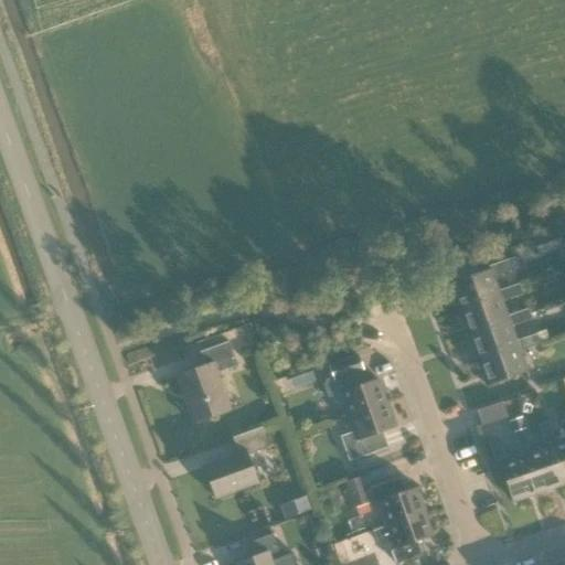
[(533,241),(539,256),(564,247),(557,231),(533,241)]
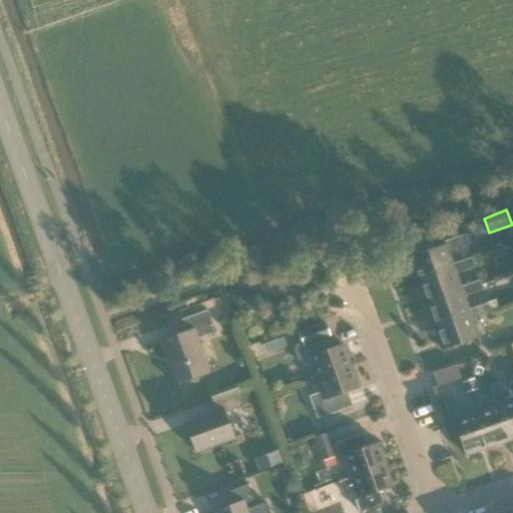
[(417,281),(453,269),(452,266),(448,252),(466,246),(463,236),(444,243),(446,246),(409,260),(417,281)]
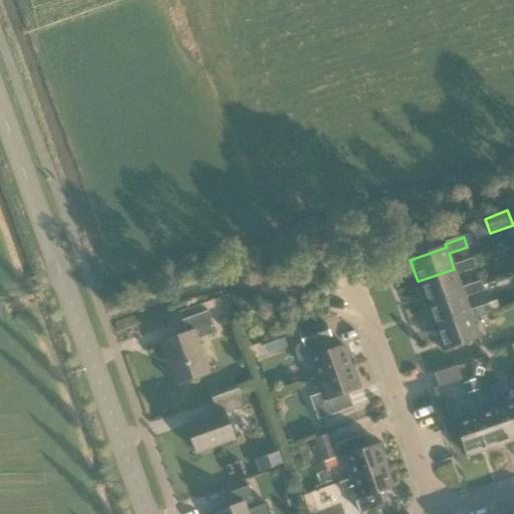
[(418,281),(426,304),(463,292),(462,289),(457,276),(475,269),(472,259),(453,266),(454,269),(418,281)]
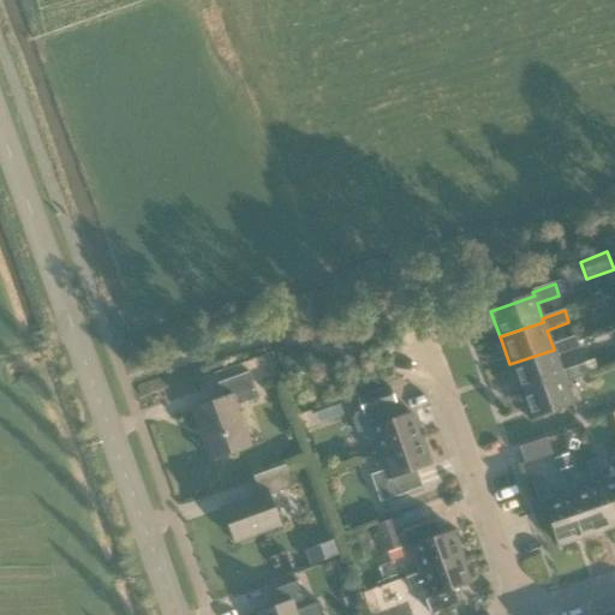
[(554,350),(509,364),(519,392),(520,392),(563,376),(562,372),(556,356),(578,348),(574,338),(553,346),(554,350)]
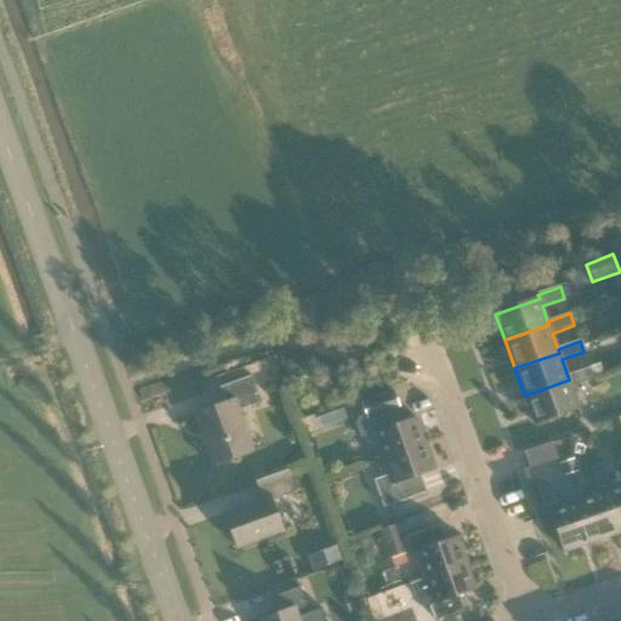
[(525,396),(524,396),(534,425),(580,409),(571,387),(593,380),(590,369),(568,376),(569,380),(525,396)]
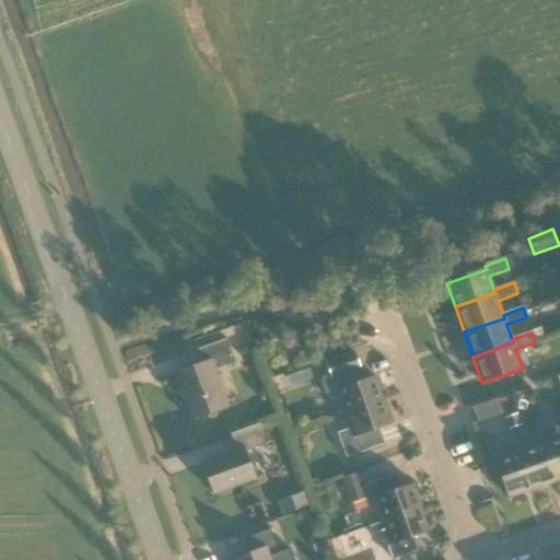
[(216,370),(236,362),(228,339),(199,349),(203,363),(174,374),(191,420),(229,406),(216,370)]
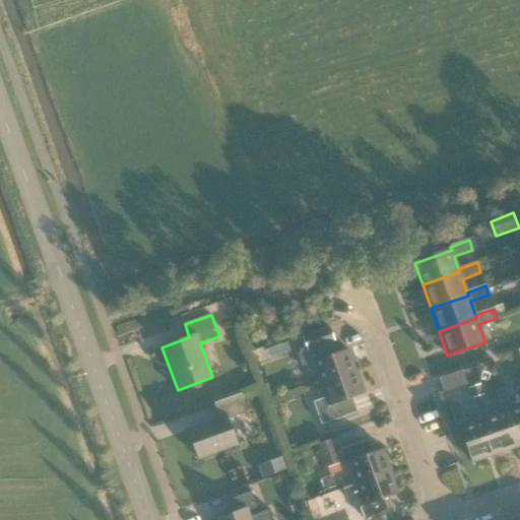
[(317,371),(321,383),(355,371),(347,347),(336,351),(332,341),(334,341),(329,328),(303,337),(307,349),(298,352),(303,368),(307,366),(307,368),(308,370),(310,372),(312,373),(315,372),(317,371)]
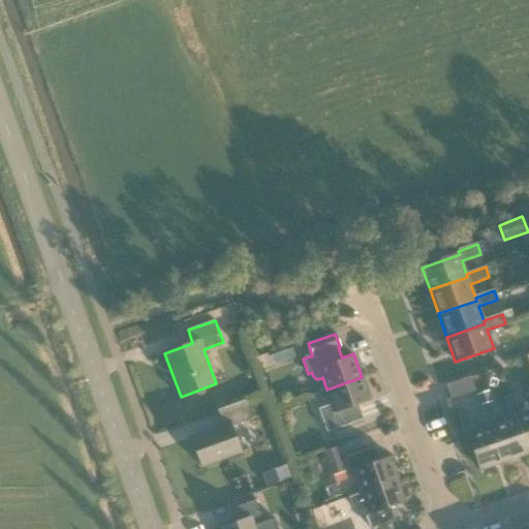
[(362,377),(327,390),(331,403),(324,405),(320,413),(327,431),(364,417),(359,403),(369,399),(362,377)]
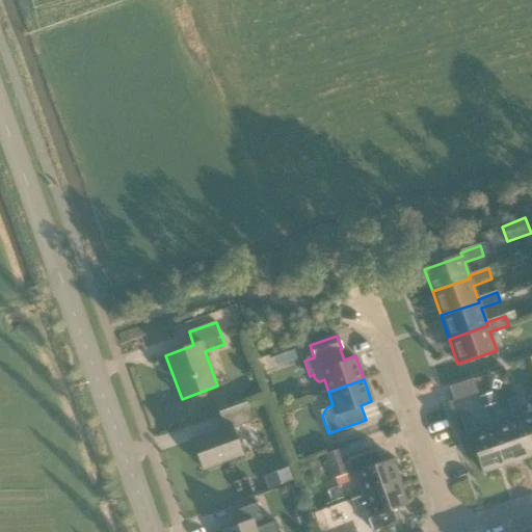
[(454,401),(478,394),(473,379),(449,388),(454,401)]
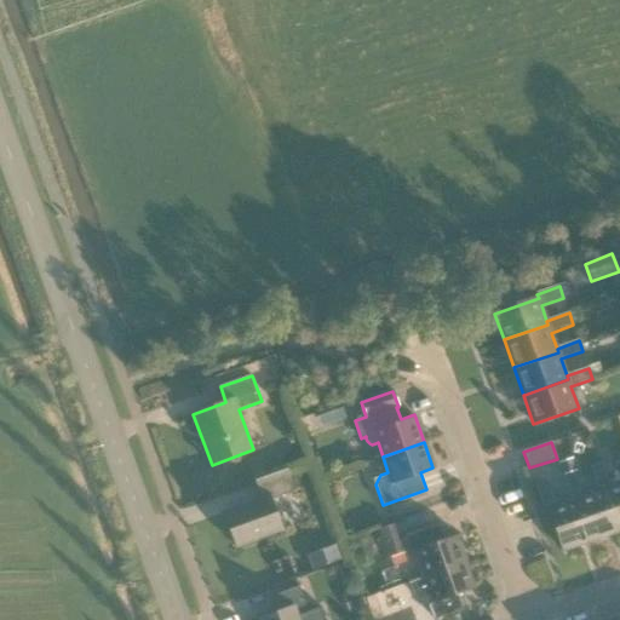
[(574,471),(577,471),(572,459),(558,464),(562,476),(563,475),(574,471)]
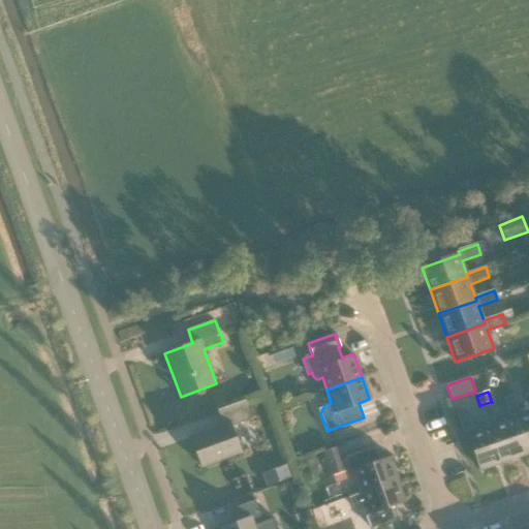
[(510,416),(515,415),(527,454),(528,453),(528,410),(520,413),(514,395),(504,398),(510,416)]
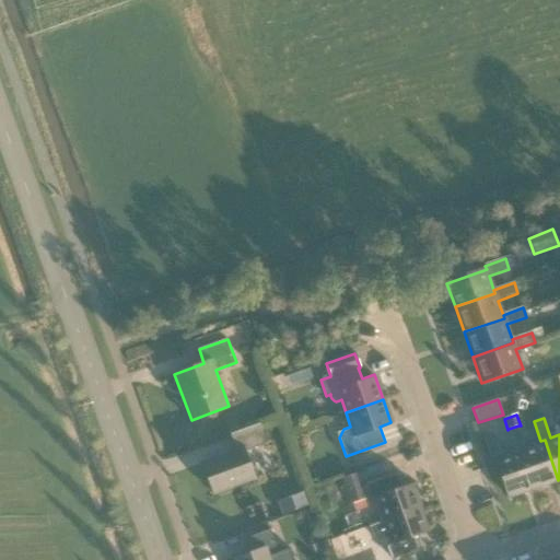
[(246,451),(267,443),(260,423),(231,434),(236,451),(201,463),(212,493),(256,478),(246,451)]
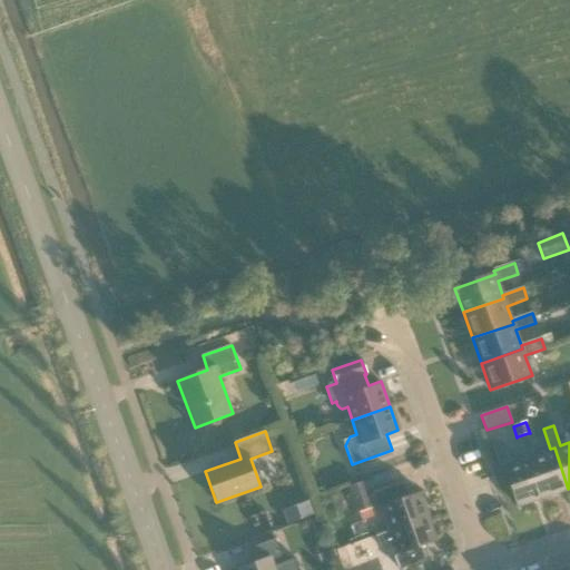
[(518,436),(526,459),(529,458),(542,498),(568,489),(554,448),(550,449),(534,454),(528,433),(518,436)]
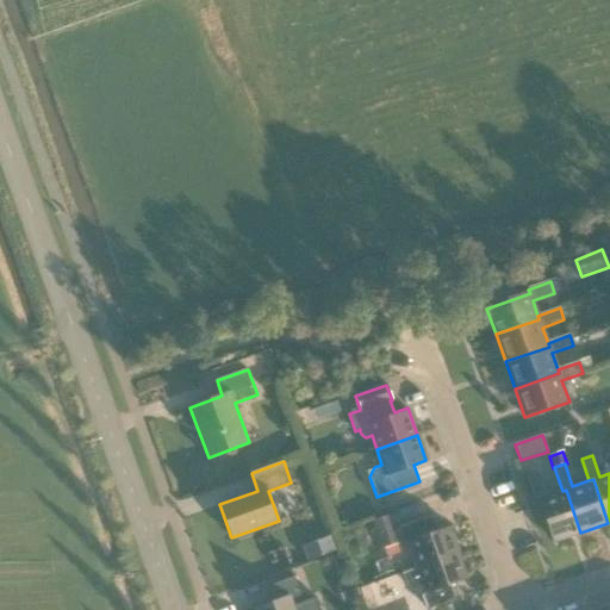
[(580,533),(566,490),(562,491),(546,496),(539,473),(528,477),(535,499),(540,498),(554,541),(580,533)]
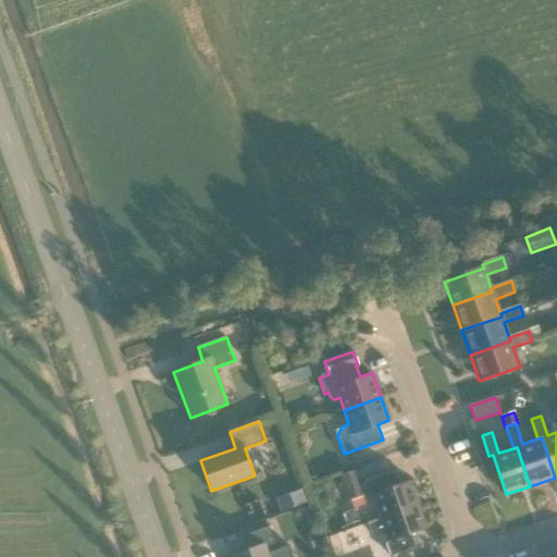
[(363,496),(355,471),(342,475),(350,500),(363,496)]
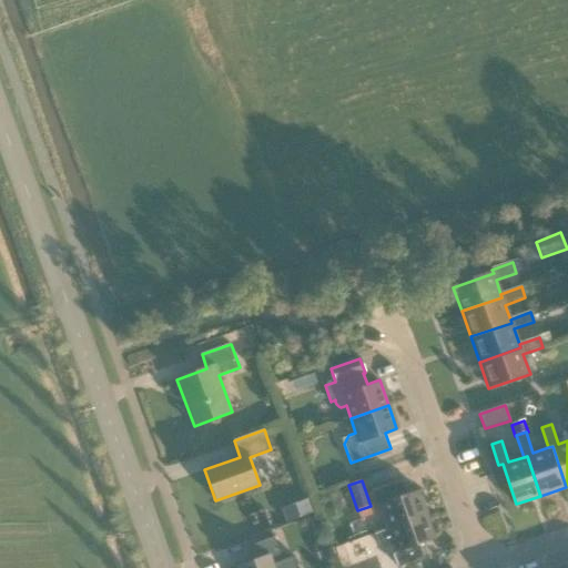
[(379,503),(388,528),(426,515),(417,489),(406,493),(402,480),(373,490),(377,504),(379,503)]
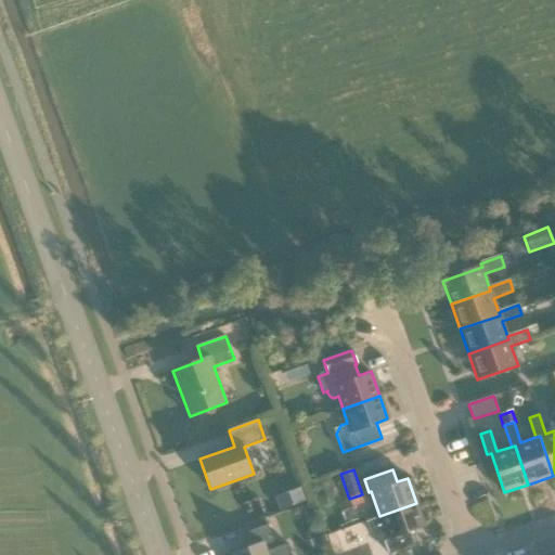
[(341,490),(340,490),(337,480),(332,482),(338,500),(345,498),(341,490)]
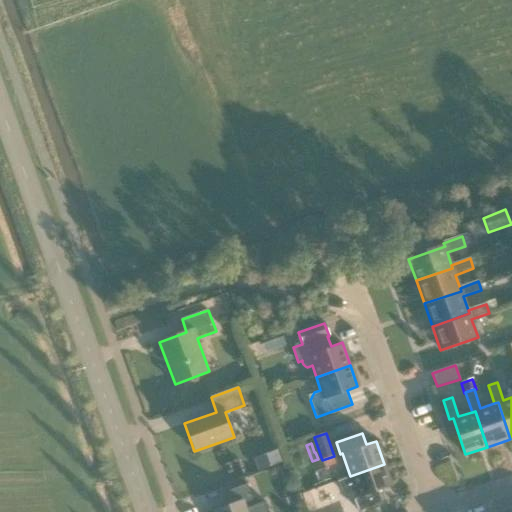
[(264,455),(268,467),(281,462),(276,451),(264,455)]
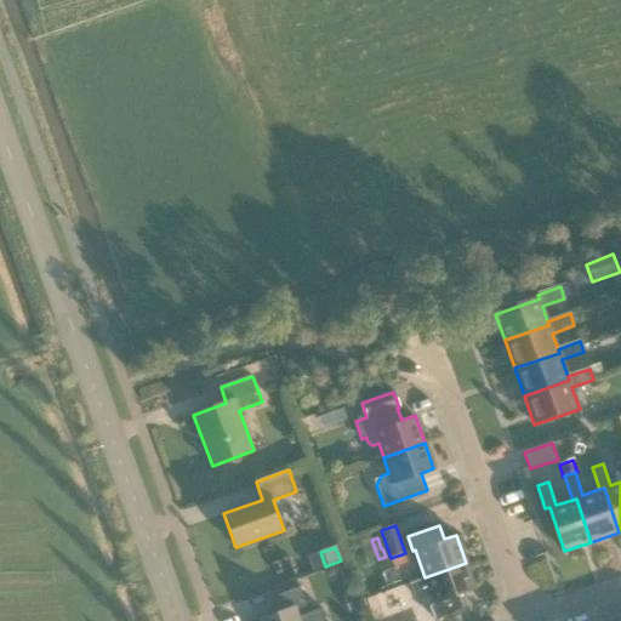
[(466,563),(425,577),(409,584),(415,598),(419,599),(432,594),(434,603),(429,604),(436,619),(468,608),(462,593),(476,588),(466,563)]
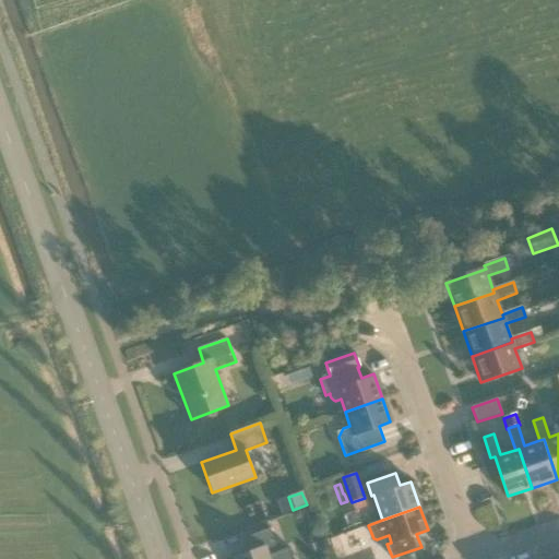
[(270,558),(270,556),(278,552),(271,530),(247,537),(251,551),(234,558),(270,558)]
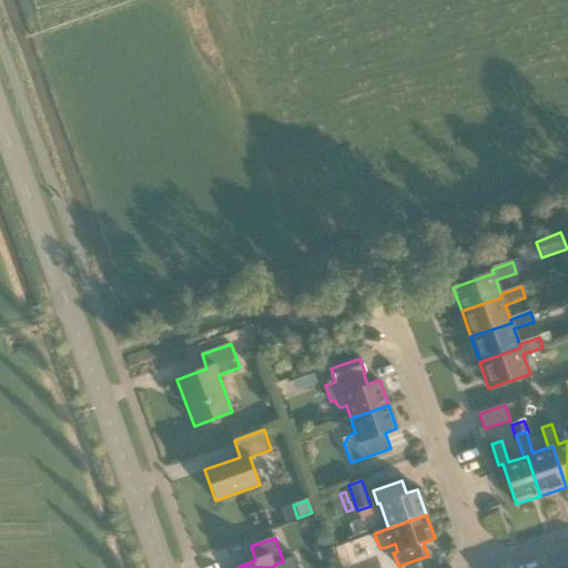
[(320,560),(335,555),(331,541),(315,547),(320,560)]
